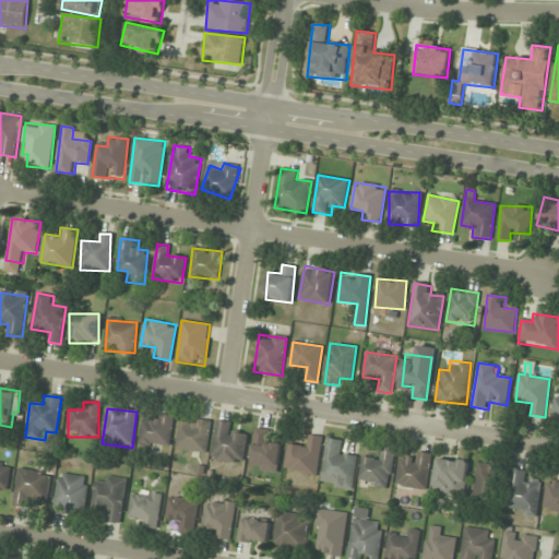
[(142,421),(139,444),(169,448),(174,416),(153,414),(152,423),(142,421)]
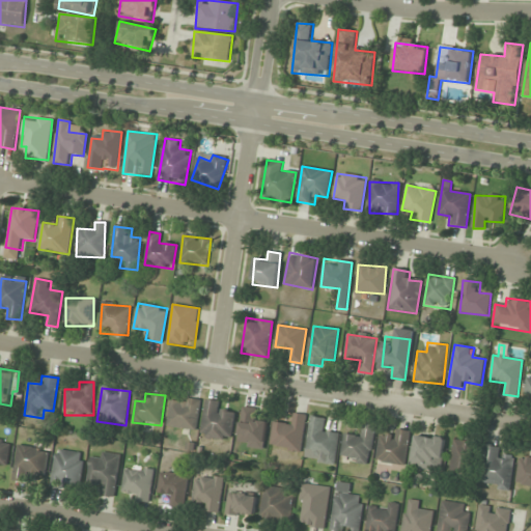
[(195,431),(200,401),(172,397),(167,426),(195,431)]
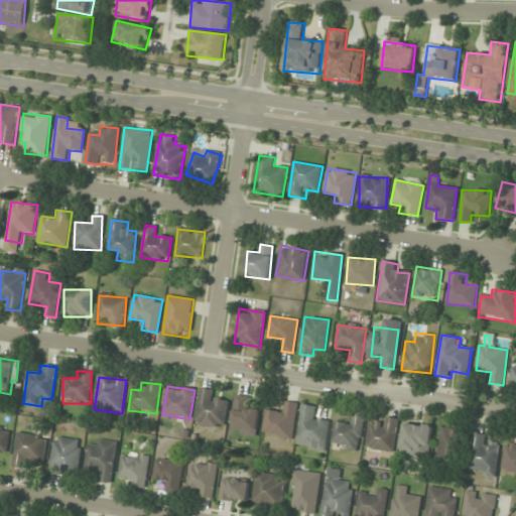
[(201,389),(195,424),(224,428),(228,401),(215,399),(217,392),(201,389)]
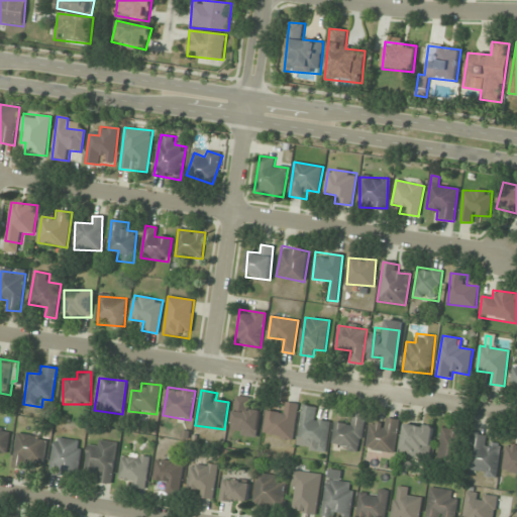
[(257,433),(260,410),(250,409),(251,398),(235,396),(231,430),(257,433)]
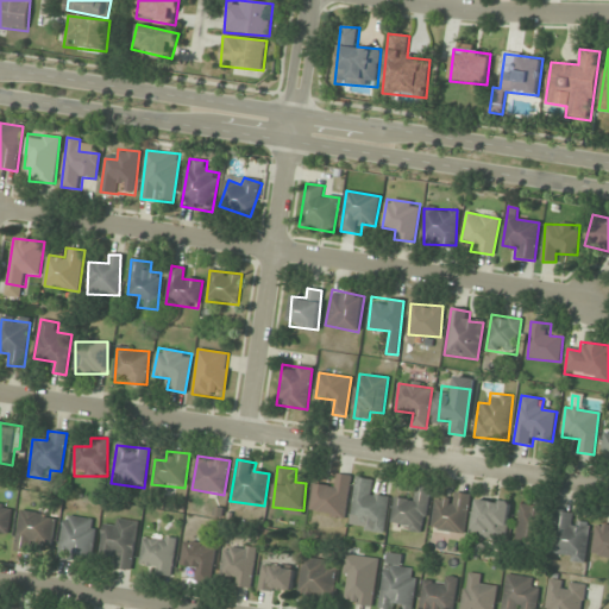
[(315,483),(309,513),(344,519),(351,477),(337,475),(336,487),(315,483)]
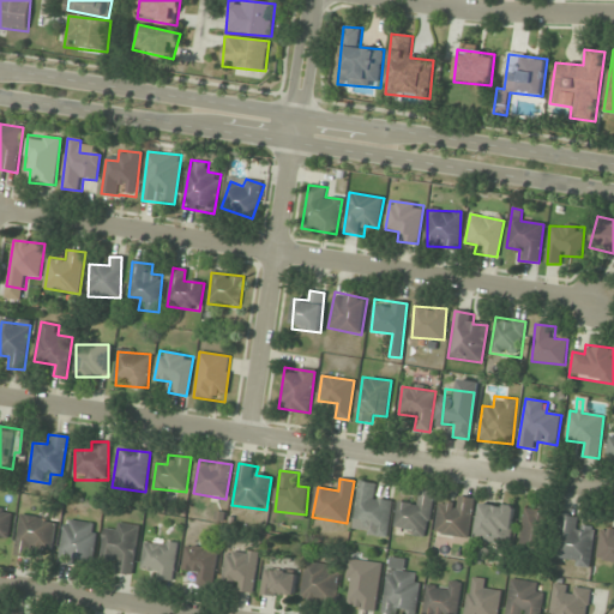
[(392,501),(374,499),(375,485),(359,482),(354,522),(377,524),(375,535),(387,537),(392,501)]
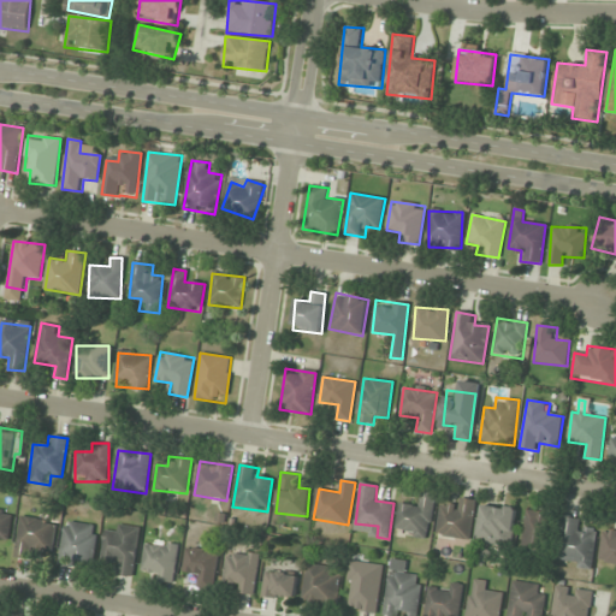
[(426,539),(436,496),(422,492),(419,505),(402,502),(395,532),(426,539)]
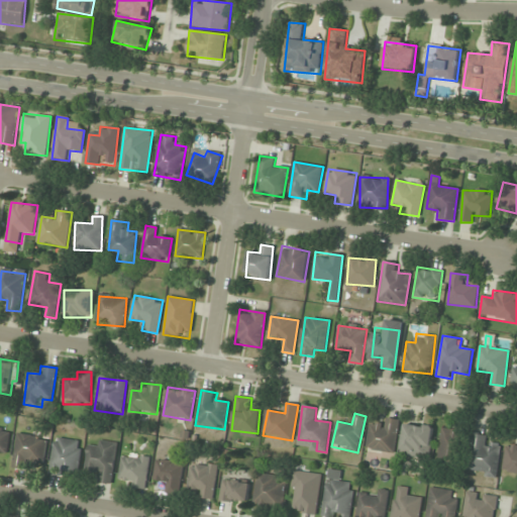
[(399,420),(383,418),(382,426),(371,425),(367,452),(394,456),(399,420)]
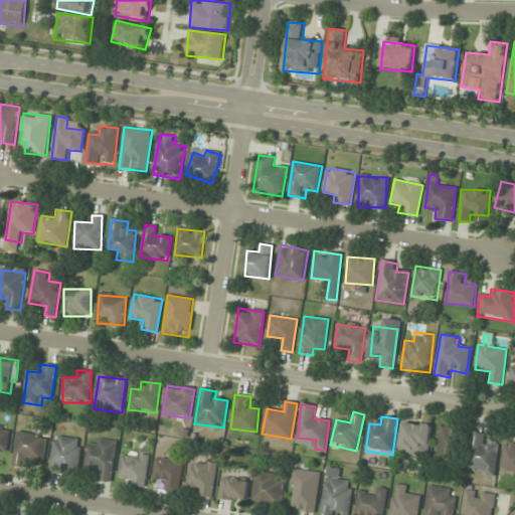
[(431,425),(402,421),(398,454),(426,458),(431,425)]
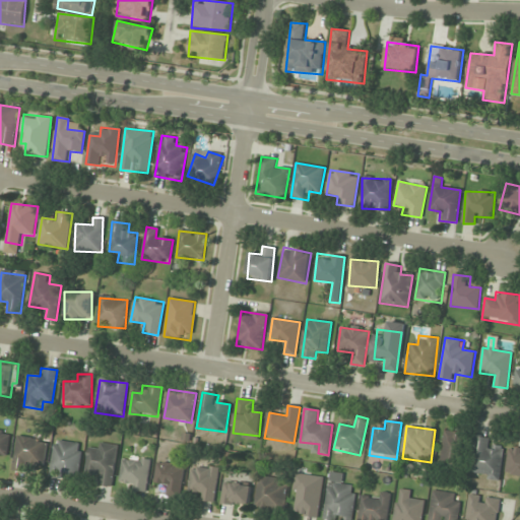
[(10,432),(0,430),(0,457),(6,459),(10,432)]
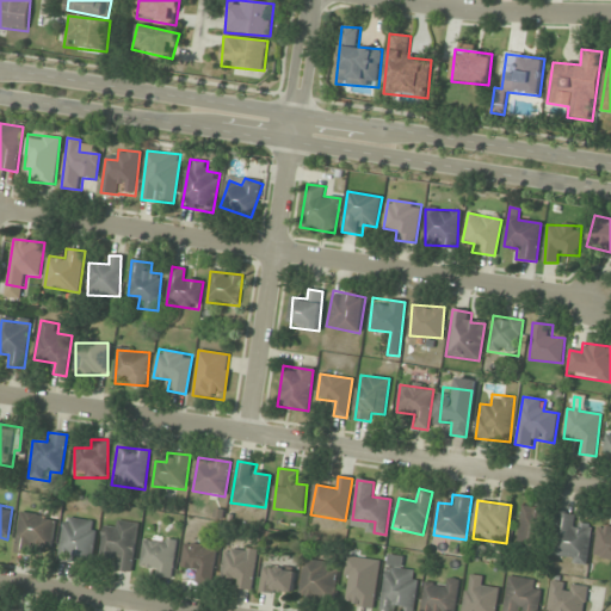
[(544,508),(522,506),(517,548),(539,550),(544,508)]
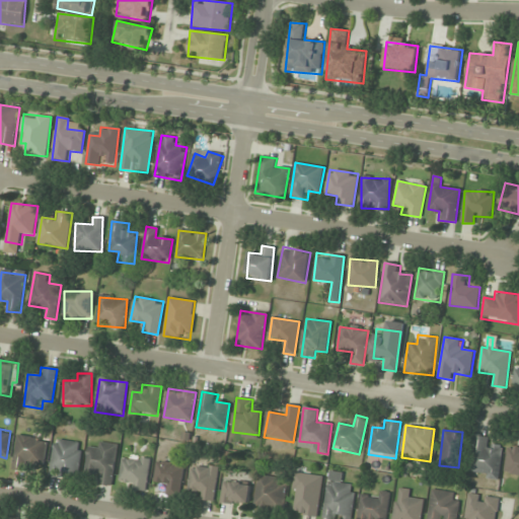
[(27,470),(28,462),(44,464),(48,440),(18,435),(13,468),(27,470)]
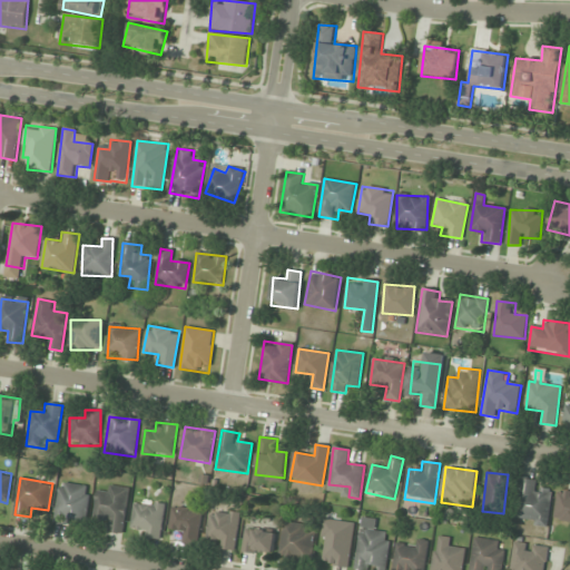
[(540,480),(519,479),(517,523),(549,526),(552,491),(539,490),(540,480)]
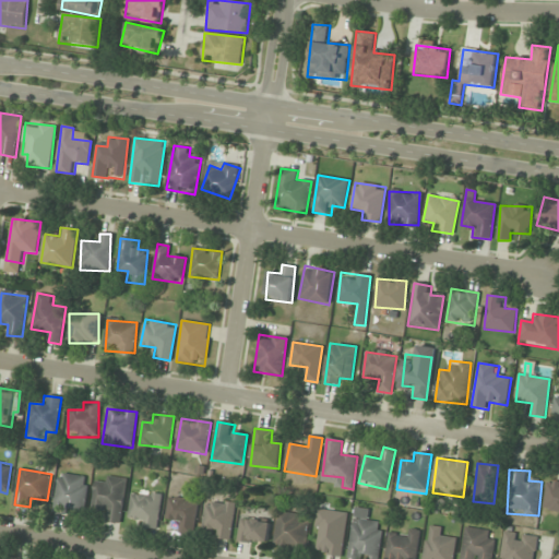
[(54,512),(84,516),(88,477),(58,473),(54,512)]
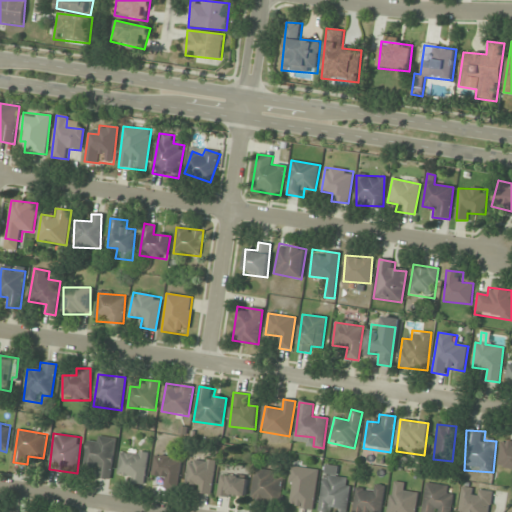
[(117,439),(98,436),(96,445),(87,443),(83,465),(95,467),(94,476),(110,479),(117,439)]
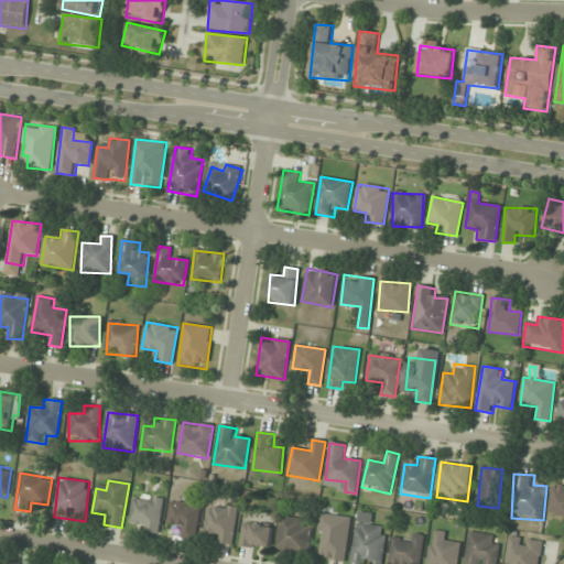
[(563,488),(553,487),(549,514),(563,516),(563,488)]
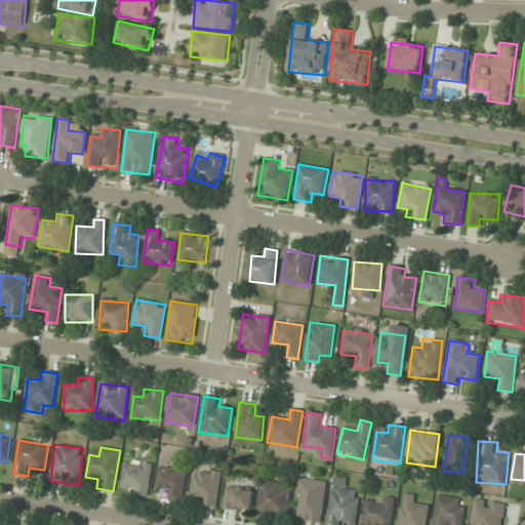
[(152,466),(124,461),(120,484),(129,486),(128,494),(147,497),(152,466)]
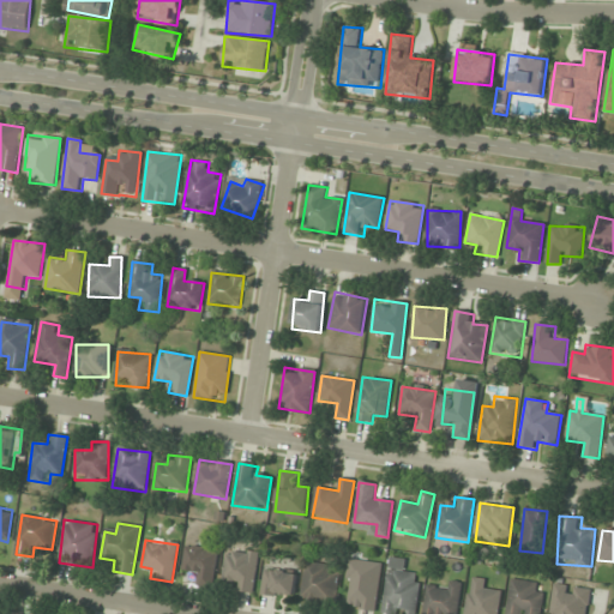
[(216,551),(185,547),(184,572),(197,573),(196,587),(214,588),(216,551)]
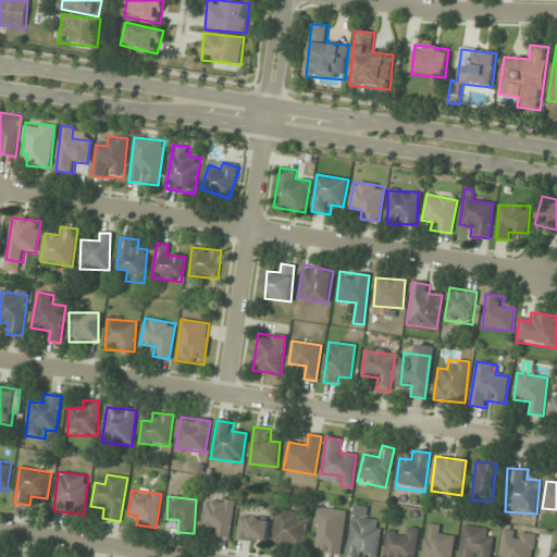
[(231,536),(234,502),(205,498),(201,533),(231,536)]
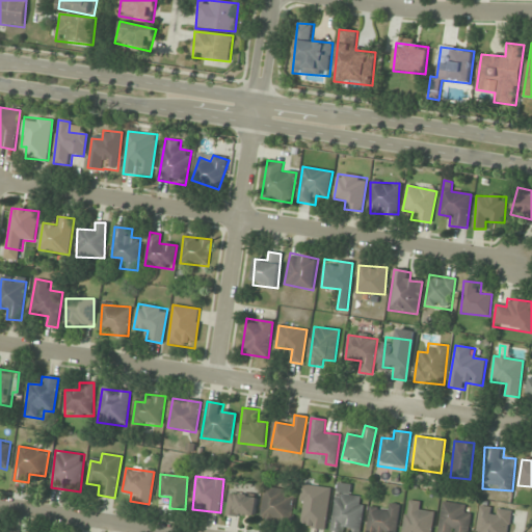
[(330,531),(361,531),(365,498),(350,496),(352,484),(337,482),(330,531)]
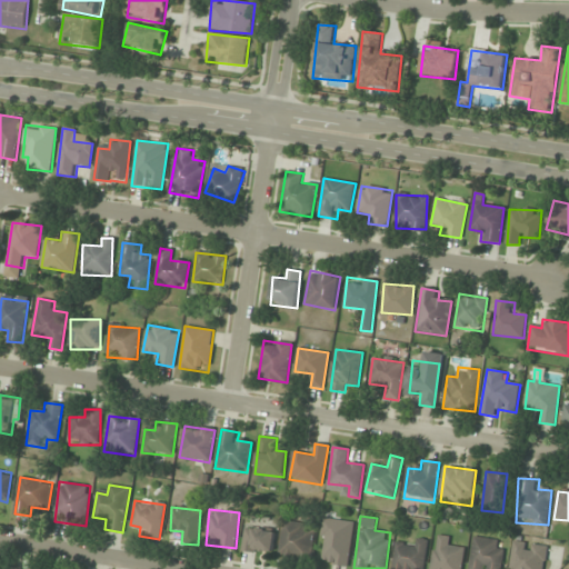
[(348,568),(355,522),(327,518),(319,563),(348,568)]
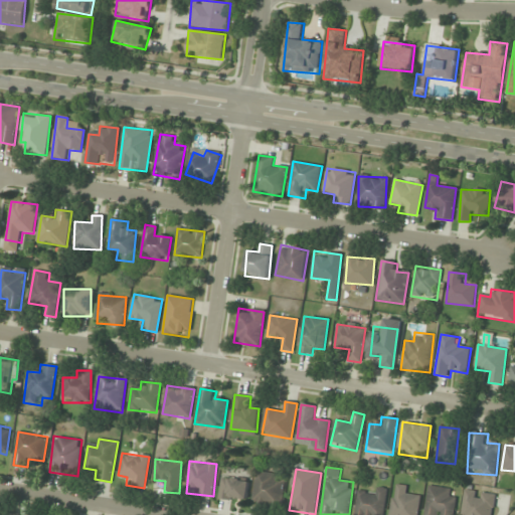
[(285,474),(254,472),(252,506),(283,508),(285,474)]
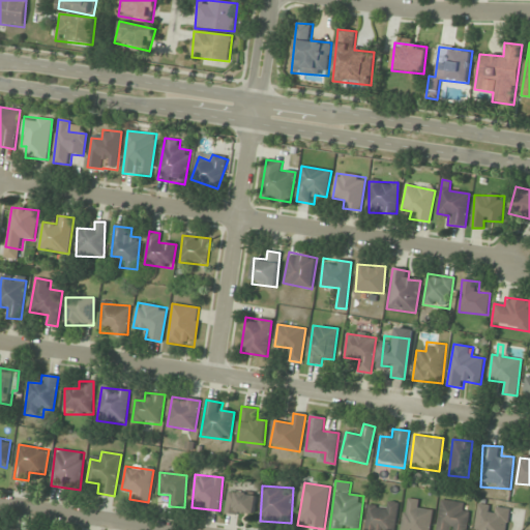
[(256,495),(228,492),(226,513),(254,517),(256,495)]
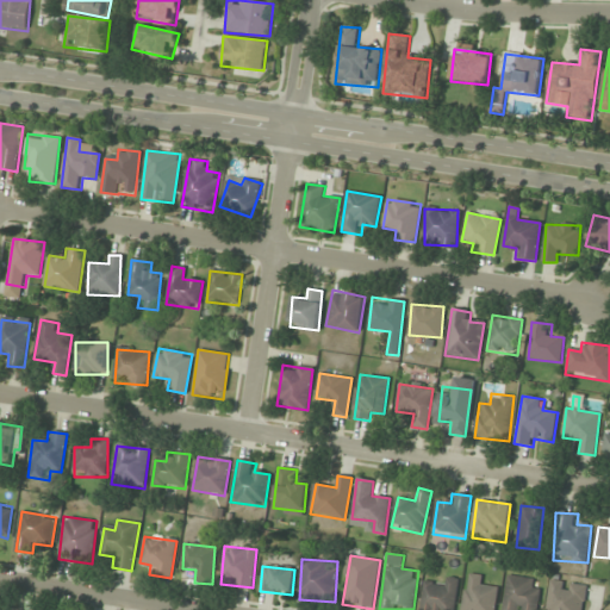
[(495,609),(498,590),(486,589),(487,577),(467,574),(461,609),(495,609)]
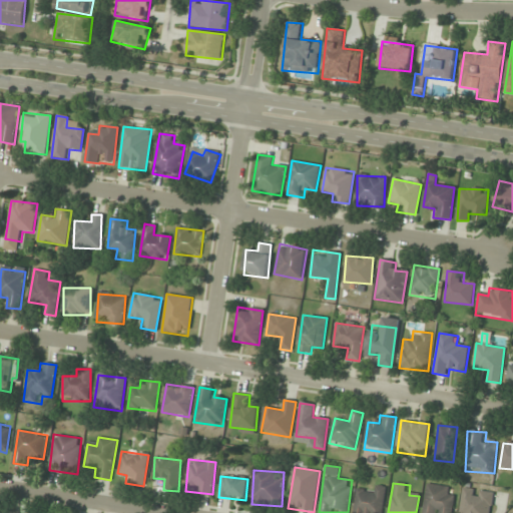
[(422,512),(450,512),(454,488),(426,485),(422,512)]
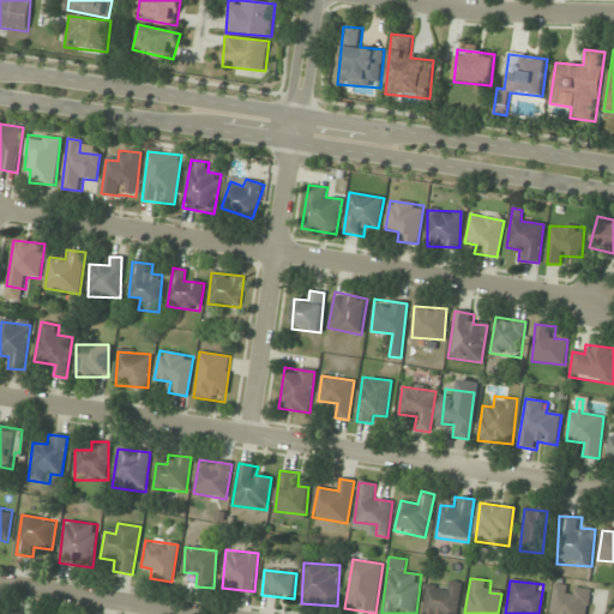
[(456,613),(461,584),(450,582),(449,590),(427,587),(422,613),(456,613)]
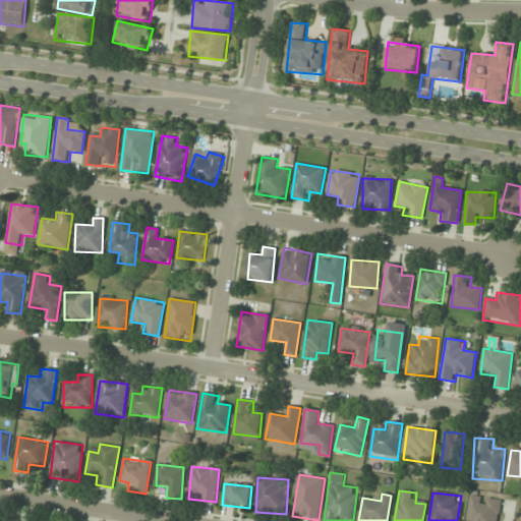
[(497,520),(501,501),(470,496),(466,520),(497,520)]
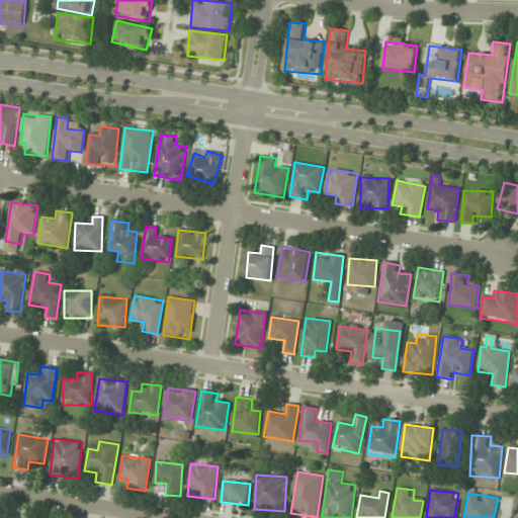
All buildings are outlined.
